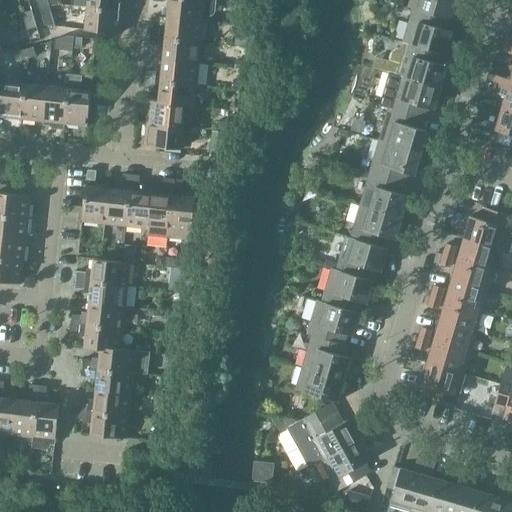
[(40,0),(37,1),(40,9),(49,6),(47,0),(40,0)]
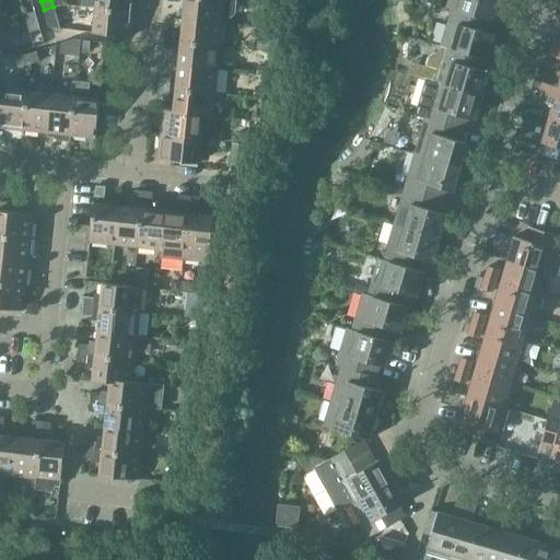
[(96,0),(96,9),(135,13),(136,0),(96,0)]
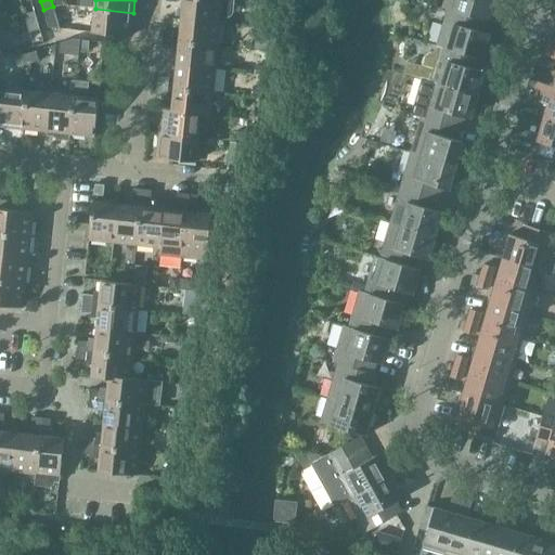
[(183,0),(182,18),(221,23),(226,23),(227,17),(229,17),(231,15),(233,12),(234,0),(235,1),(234,0),(183,0)]
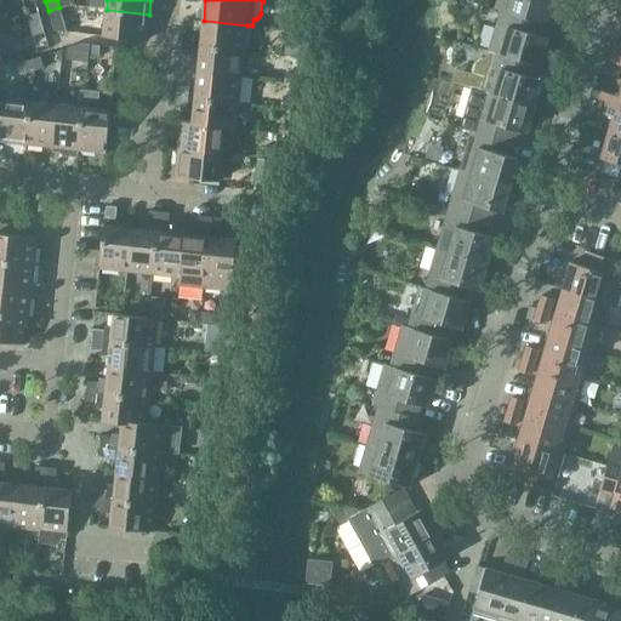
[(497,0),(495,10),(501,11),(540,23),(546,24),(552,0),(497,0)]
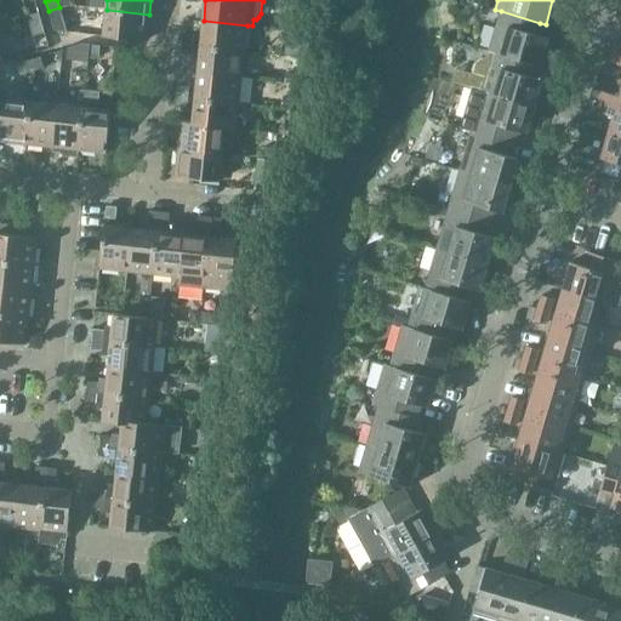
[(60,7),(49,11),(55,33),(68,34),(60,7)]
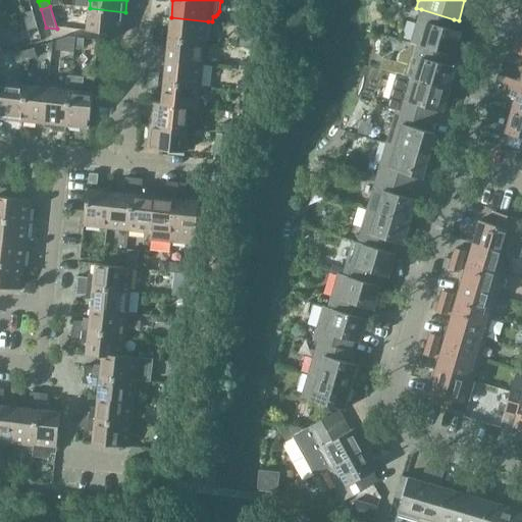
[(125,12),(90,8),(87,32),(123,35),(125,12)]
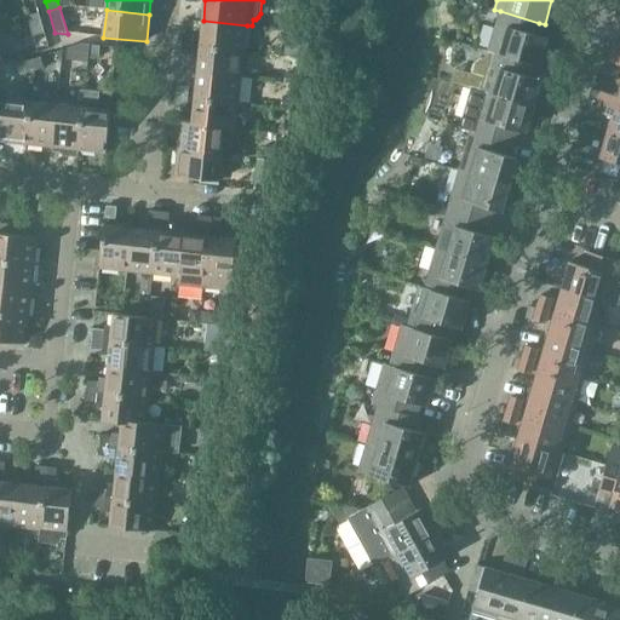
[(488,52),(494,53),(533,65),(539,67),(547,39),(535,35),(539,23),(500,11),(488,52)]
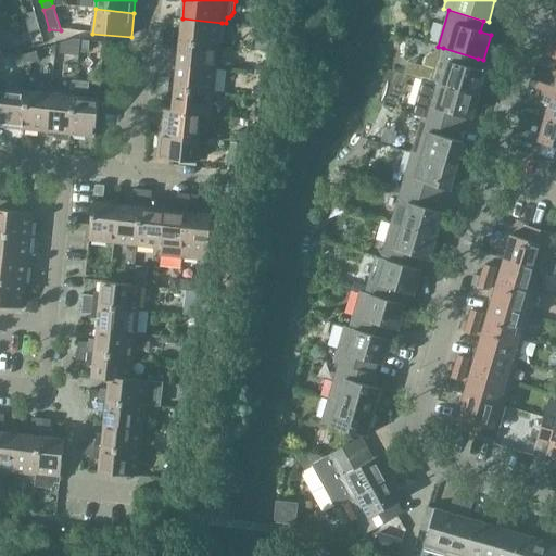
[(24,15),(27,24),(38,22),(35,12),(24,15)]
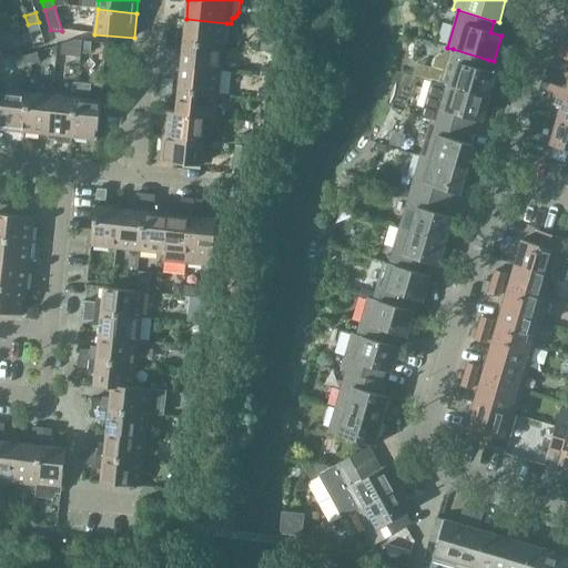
[(266,13),(253,12),(252,26),(265,27),(266,13)]
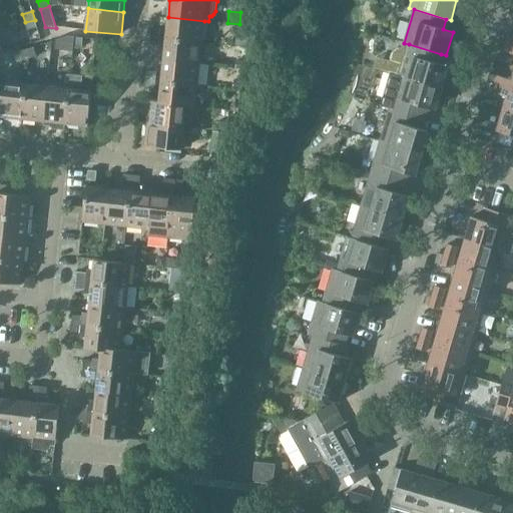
[(168,17),(165,39),(201,42),(204,21),(168,17)]
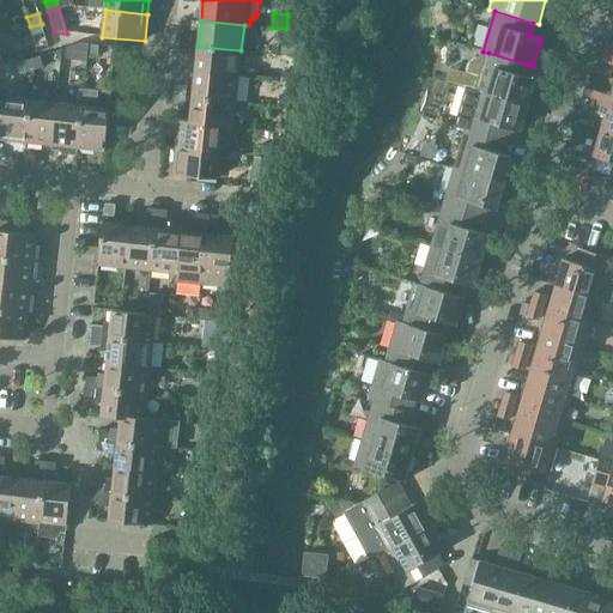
[(42,24),(30,26),(32,37),(44,34),(42,24)]
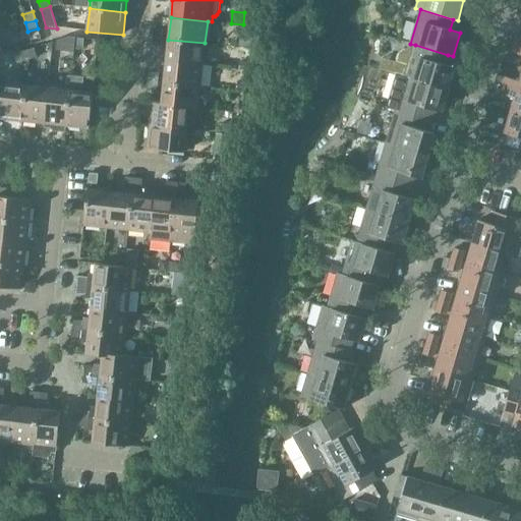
[(153,29),(153,38),(163,39),(164,31),(153,29)]
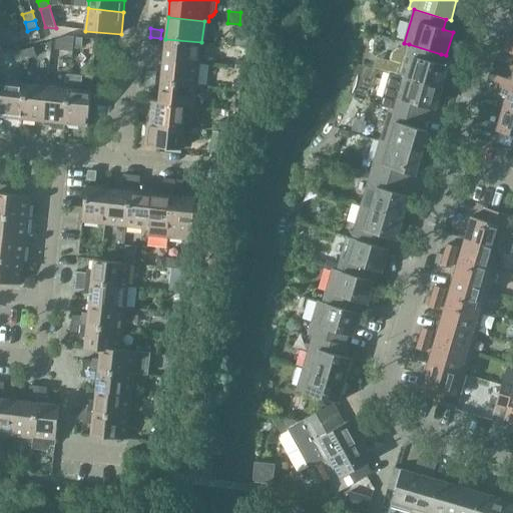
[(246,34),(234,33),(232,45),(244,46),(246,34)]
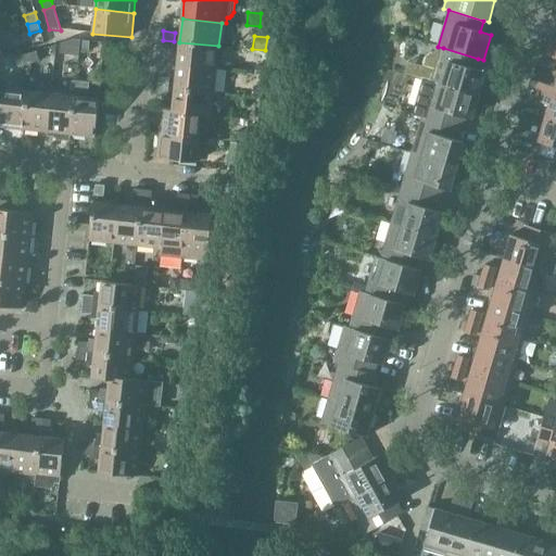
[(79,57),(79,52),(80,40),(72,40),(72,41),(61,45),(60,55),(79,57)]
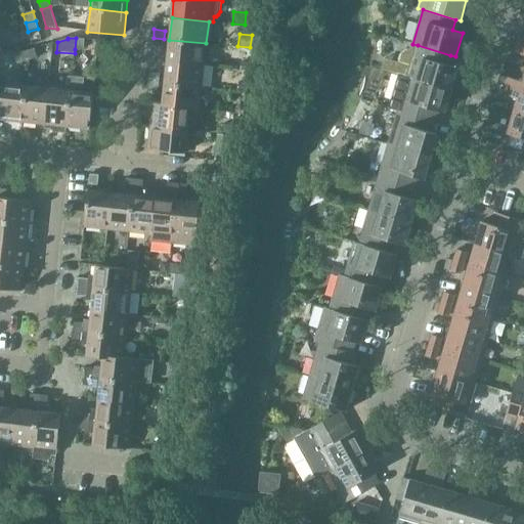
[(76,38),(75,49),(84,50),(85,39),(76,38)]
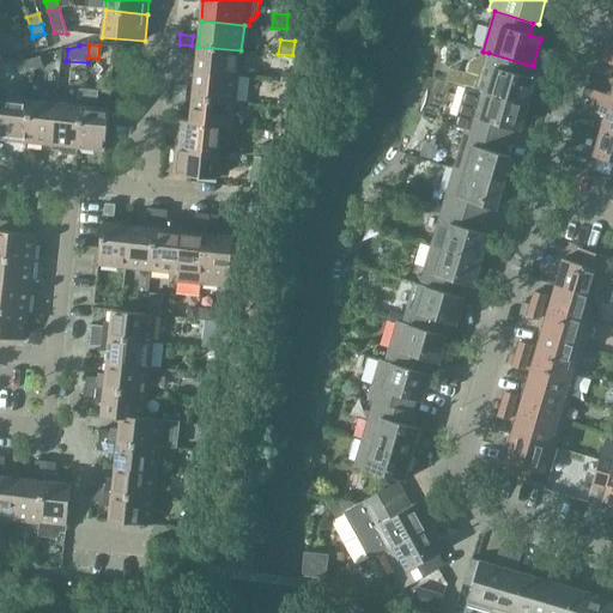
[(180,44),(178,55),(190,56),(192,46),(180,44)]
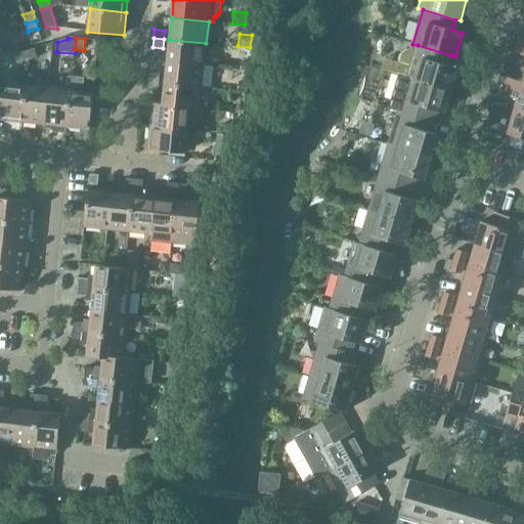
[(169,40),(167,61),(204,66),(206,43),(169,40)]
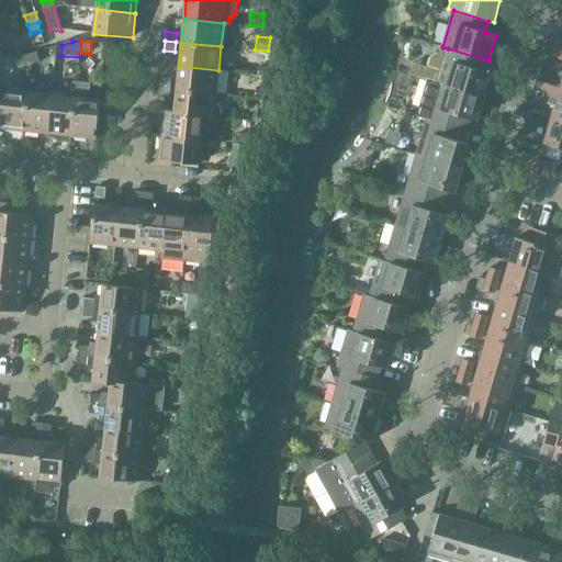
[(561,59),(561,49),(555,47),(552,56),(561,59)]
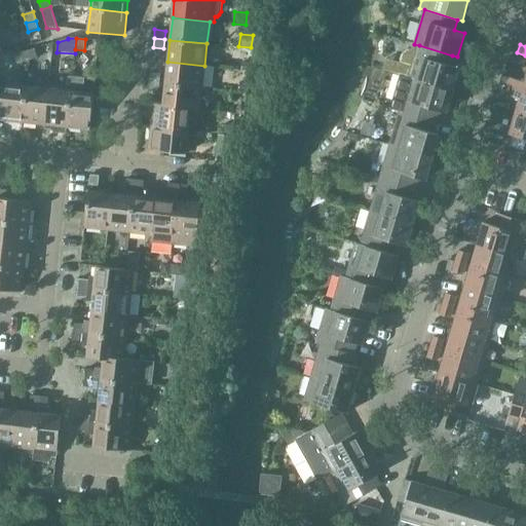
[(419,45),(409,78),(452,91),(458,69),(449,66),(452,55),(419,45)]
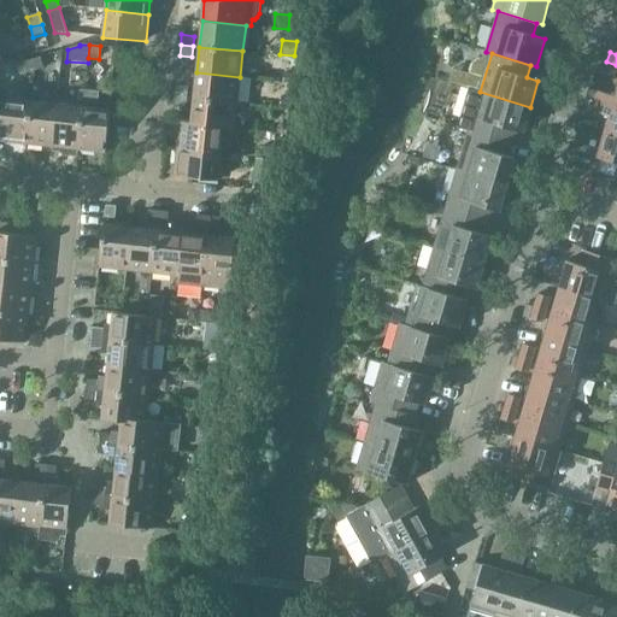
[(30,60),(34,72),(43,69),(41,57),(30,60)]
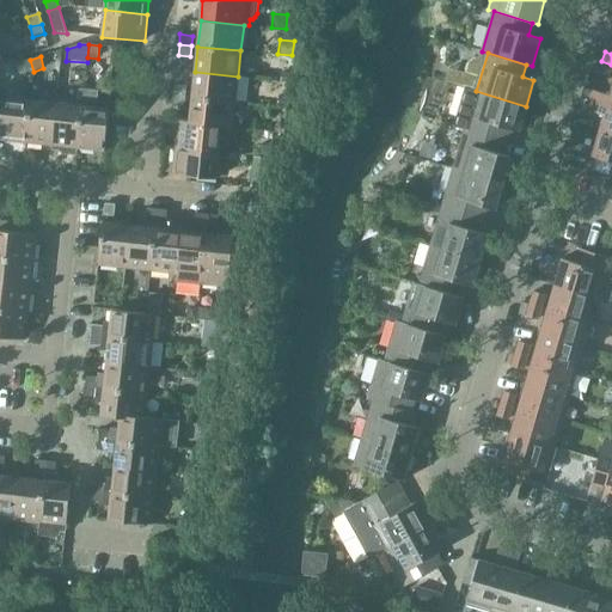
[(34,72),(30,60),(20,62),(24,74),(34,72)]
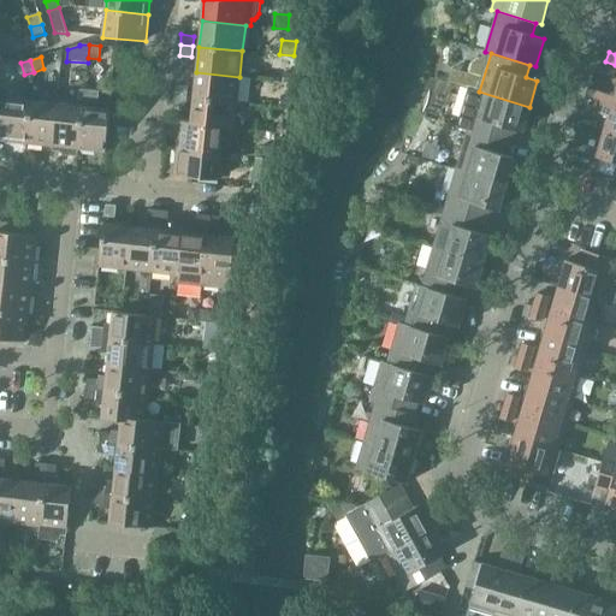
[(196,72),(194,99),(237,102),(240,77),(196,72)]
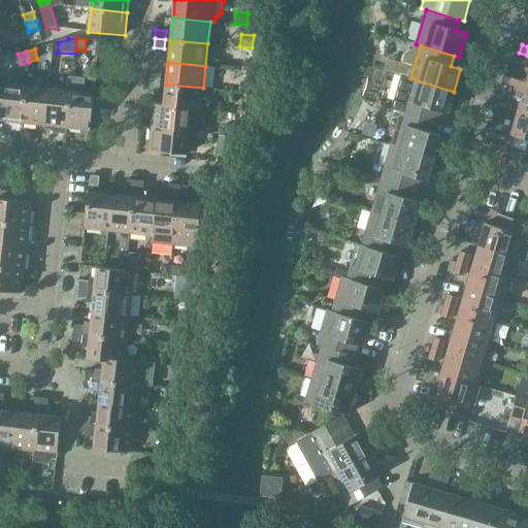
[(150,83),(160,84),(161,75),(151,73),(150,83)]
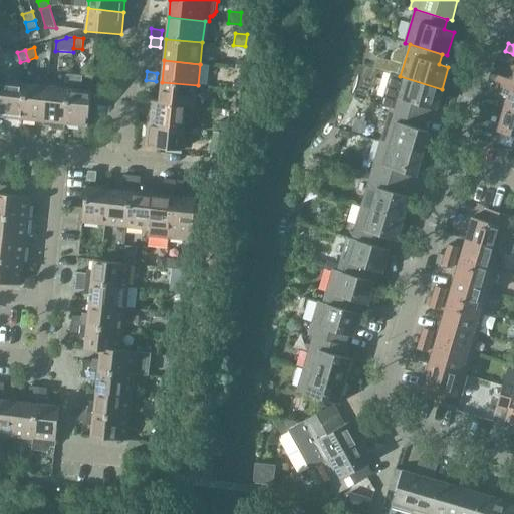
[(498,77),(495,85),(513,90),(513,75),(513,81),(498,77)]
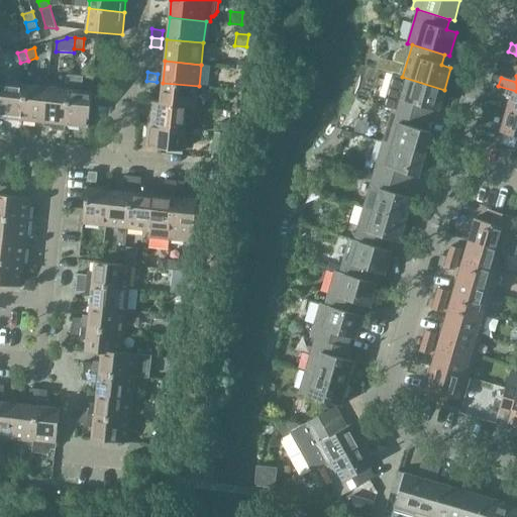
[(402,77),(393,110),(425,119),(428,109),(438,111),(444,90),(402,77)]
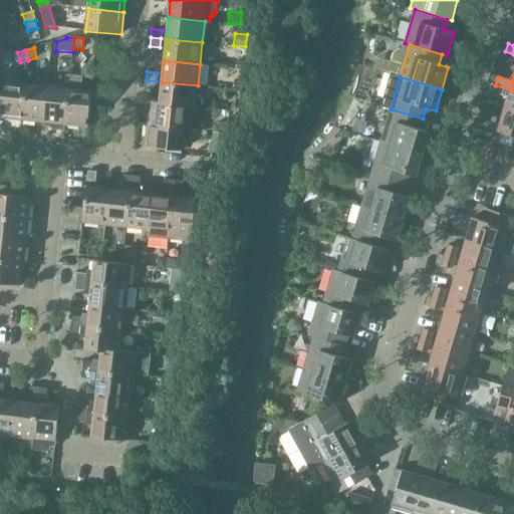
[(69,89),(65,125),(88,127),(91,91),(81,90),(82,78),(70,77),(69,89)]
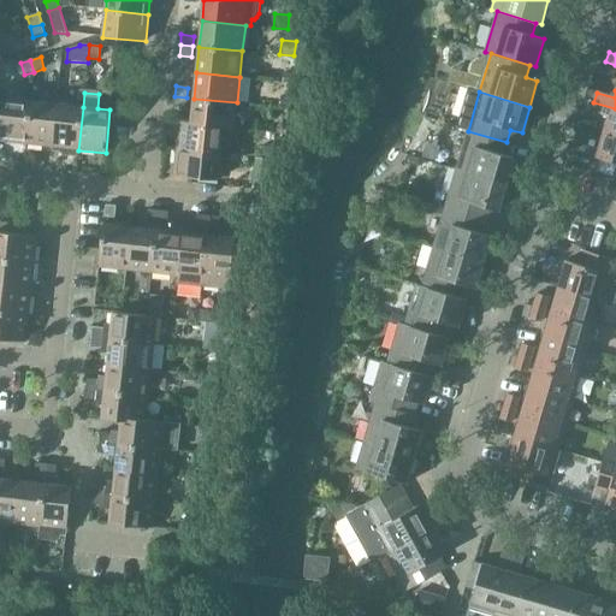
[(187,98),(175,96),(173,107),(185,108),(187,98)]
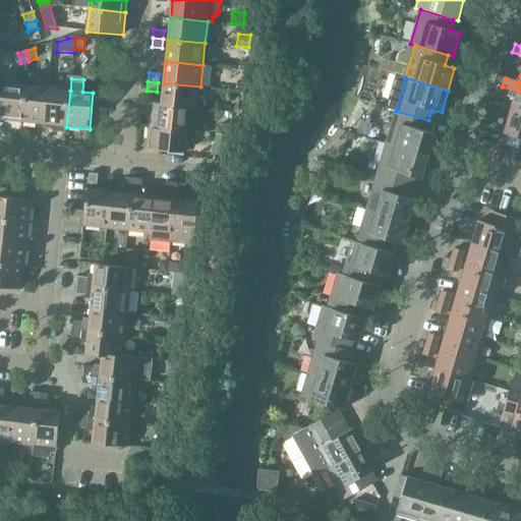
[(0,112),(0,119),(22,122),(26,85),(3,82),(0,112)]
